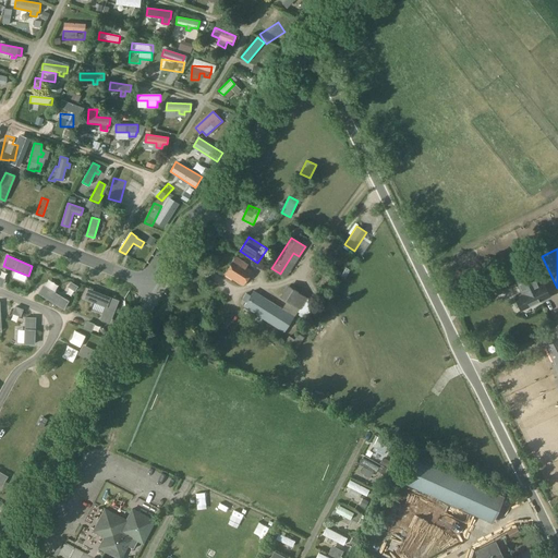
[(235,257),(225,274),(243,286),(252,271),(246,267),(247,265),(235,257)]
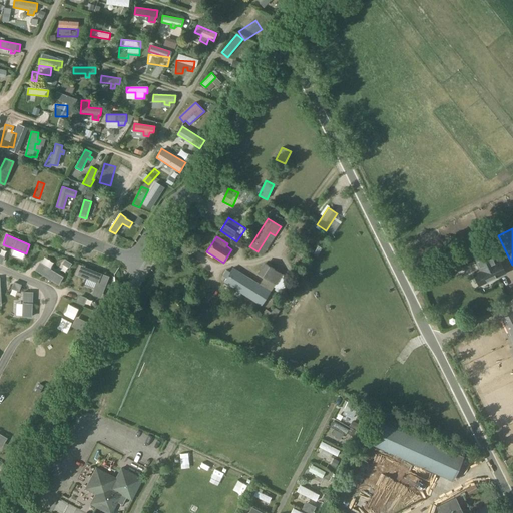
[(474,260),(480,271),(473,274),(479,286),(505,273),(499,261),(498,262),(493,250),(490,251),(474,260)]
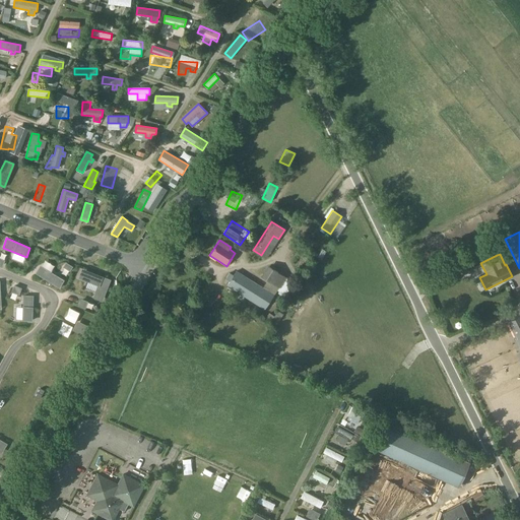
[(41,265),(36,273),(60,288),(65,280),(41,265)]
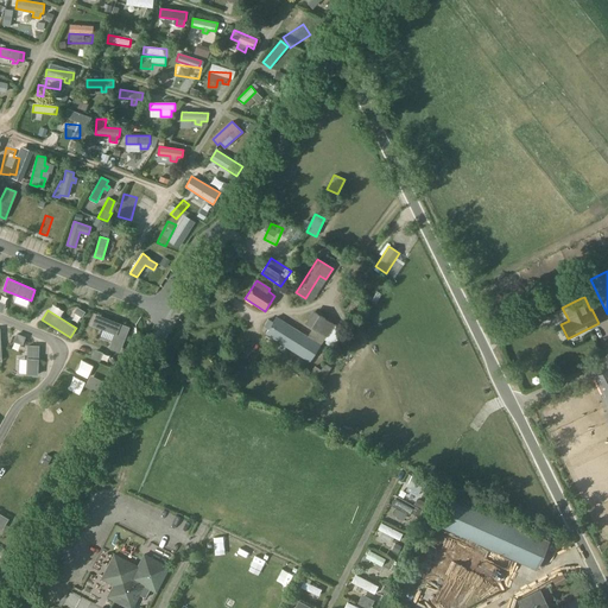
[(325,336),(334,324),(312,310),(304,323),(325,336)]
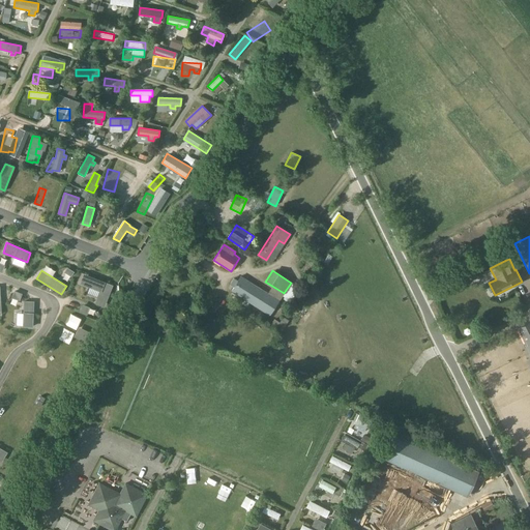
[(519,275),(524,286),(529,283),(524,272),(519,275)]
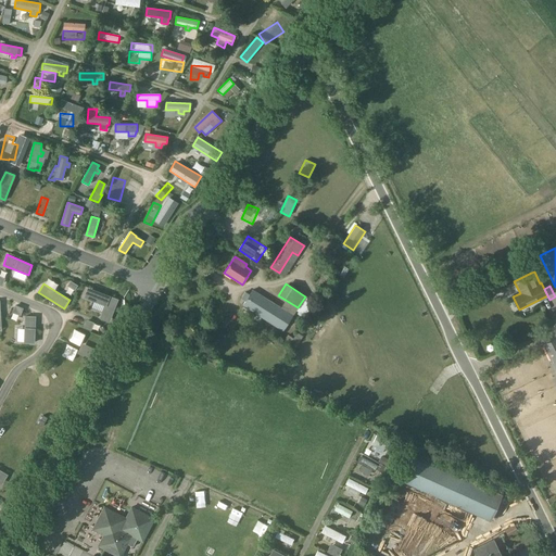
[(95,289),(90,300),(105,305),(100,318),(110,323),(119,299),(95,289)]
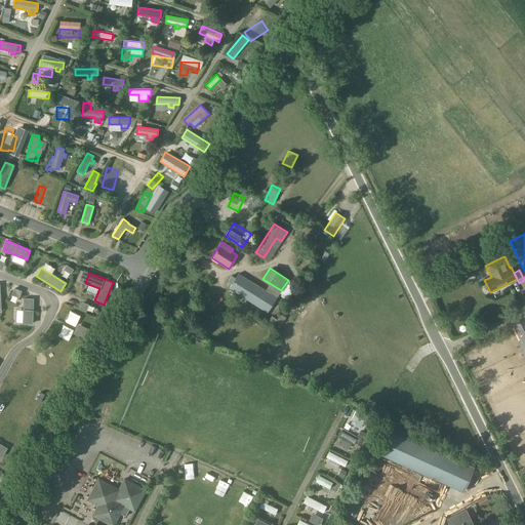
[(276,297),(238,274),(229,288),(267,313),(276,297)]
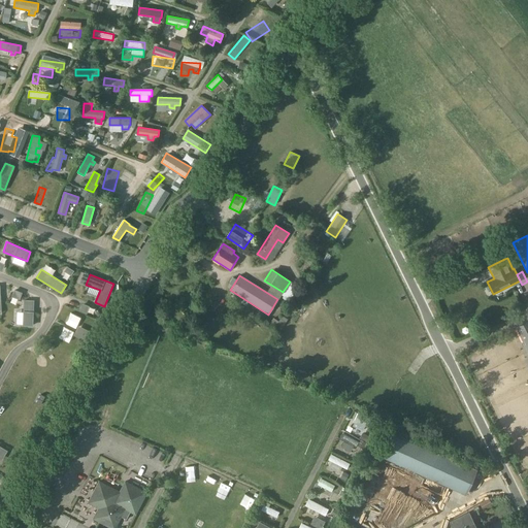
[(23,326),(33,326),(34,300),(24,300),(23,326)]
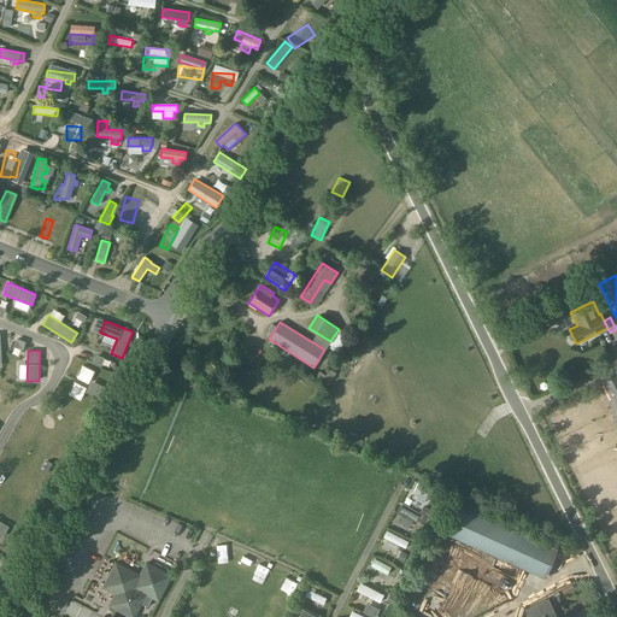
[(616,375),(603,382),(616,411),(616,416),(612,419),(616,429),(616,375)]
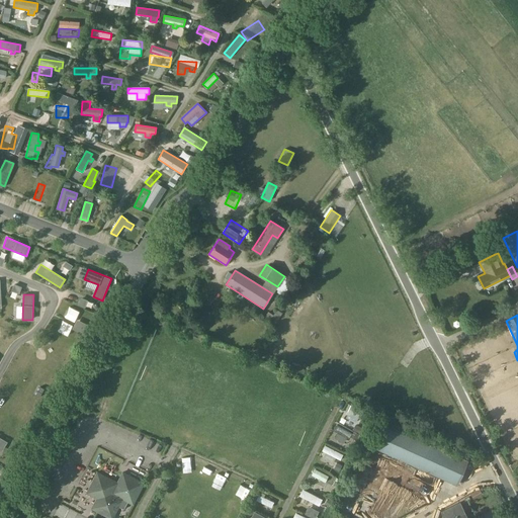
[(218,332),(213,341),(223,345),(227,336),(218,332)]
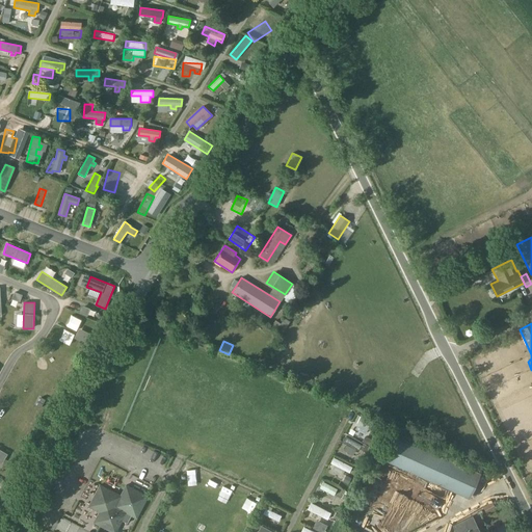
[(56,342),(49,350),(55,354),(61,347),(56,342)]
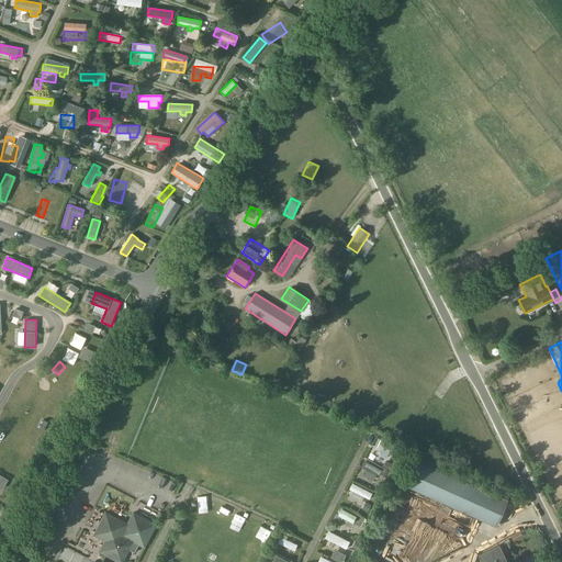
[(26,429),(12,450),(21,456),(34,435),(26,429)]
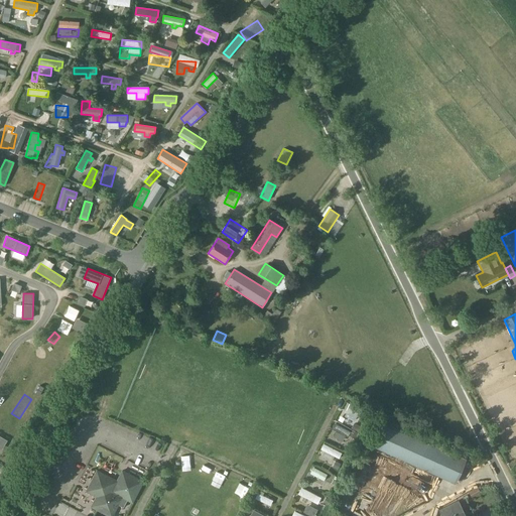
[(349,404),(346,410),(361,418),(365,412),(349,404)]
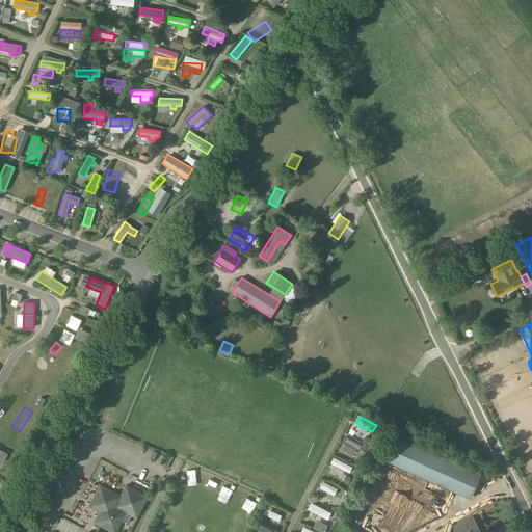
[(469,497),(479,473),(398,435),(387,460),(469,497)]
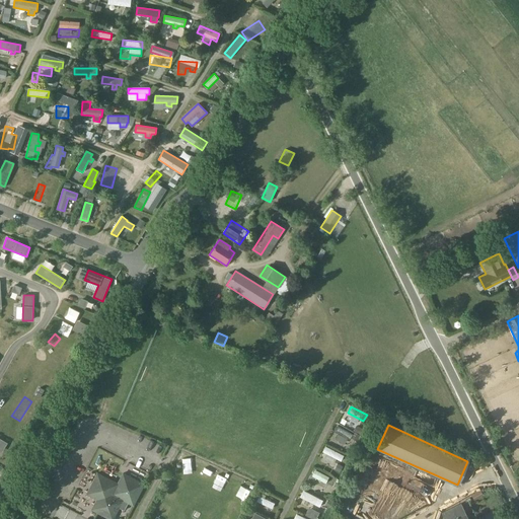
[(350,440),(353,434),(337,426),(334,432),(350,440)]
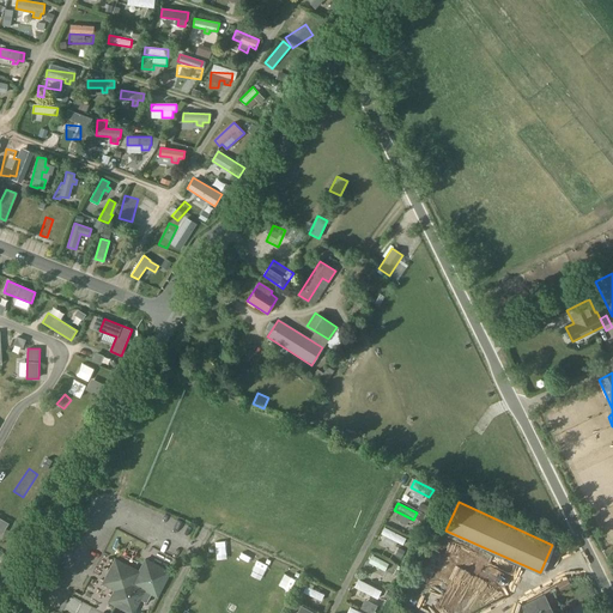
[(392,520),(412,528),(414,521),(394,513),(392,520)]
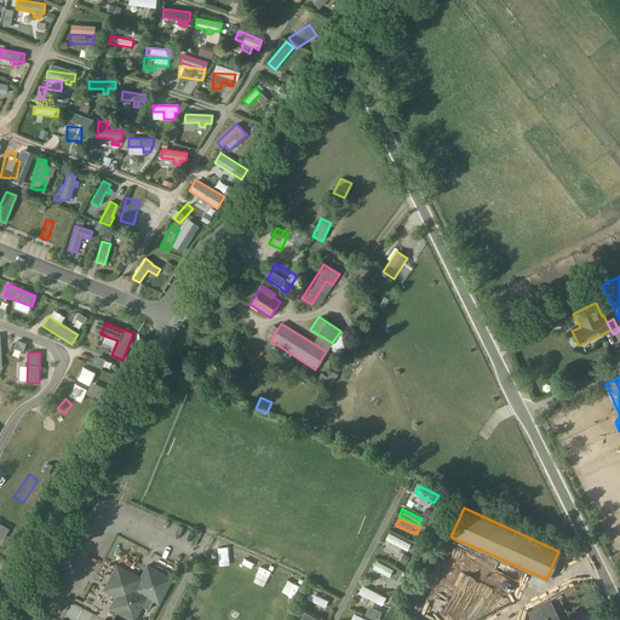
[(403,554),(409,544),(390,533),(386,540),(397,545),(395,549),(403,554)]
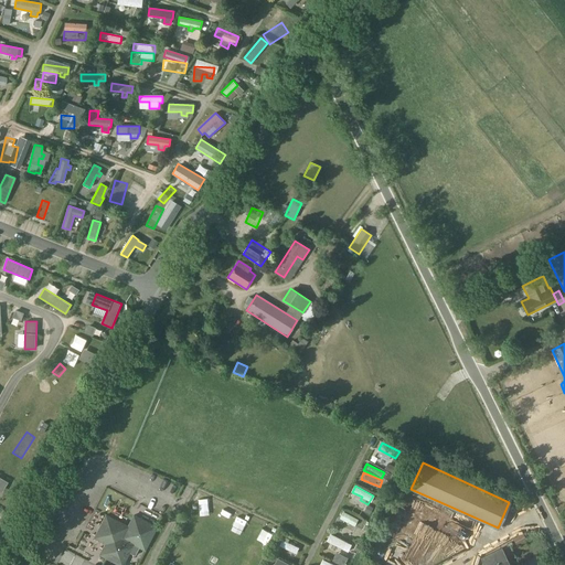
[(516,512),(522,524),(532,519),(526,507),(516,512)]
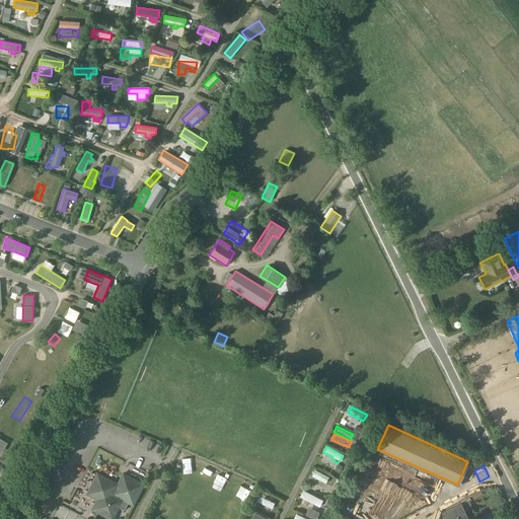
[(313,473),(312,476),(325,484),(328,477),(315,470),(313,473)]
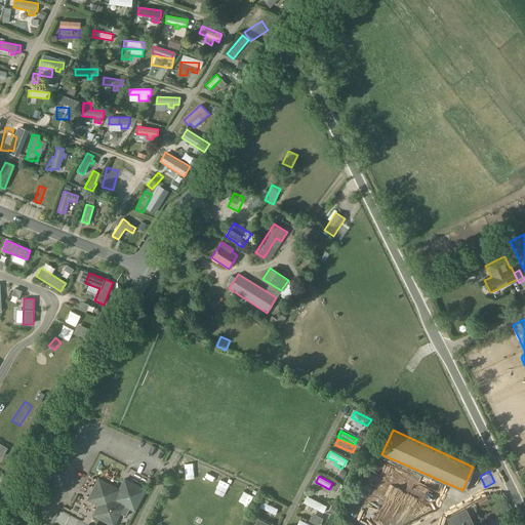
[(98,479),(87,499),(97,505),(92,516),(97,518),(93,524),(94,524),(114,524),(120,514),(126,517),(129,510),(136,513),(148,490),(125,479),(119,489),(98,479)]
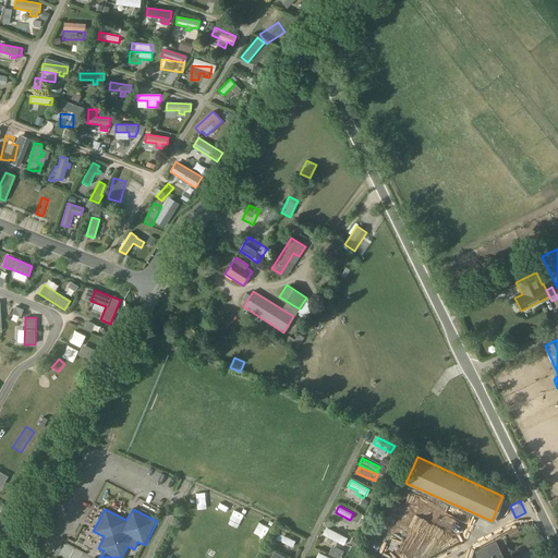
[(343,545),(347,538),(326,528),(323,534),(343,545)]
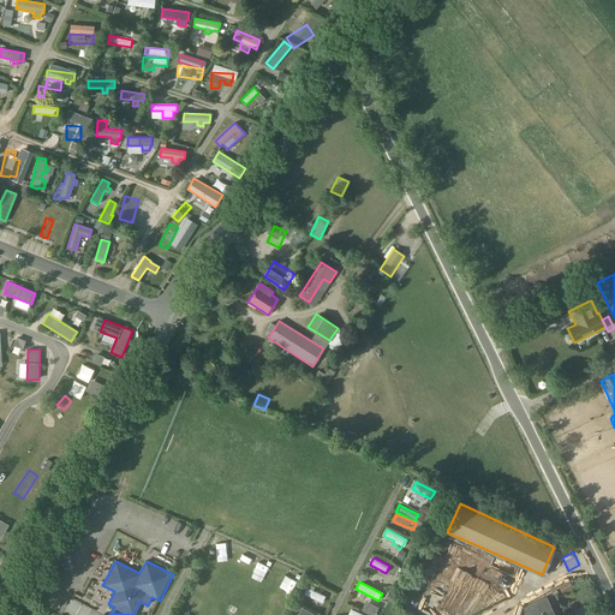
[(314,591),(315,587),(310,585),(308,589),(306,587),(304,595),(322,603),(326,596),(314,591)]
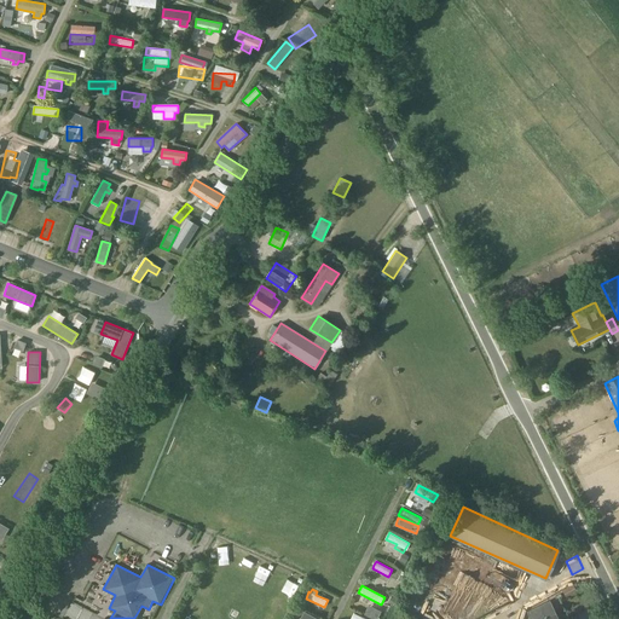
[(323,617),(327,609),(307,601),(304,608),(323,617)]
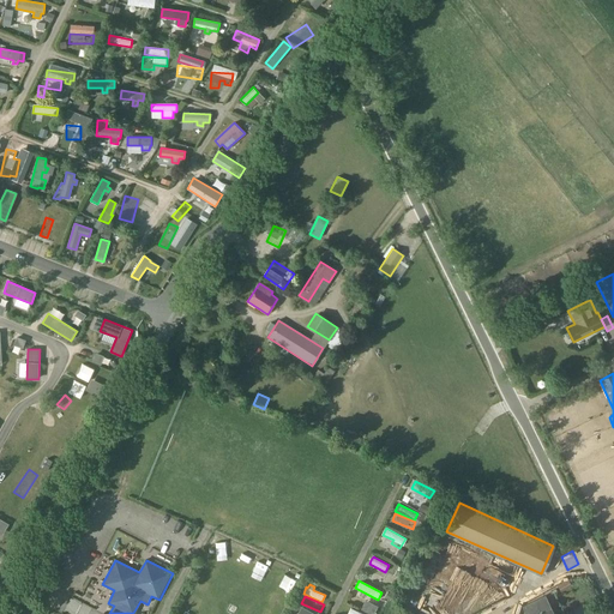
[(552,613),(545,597),(523,608),(525,613),(552,613)]
